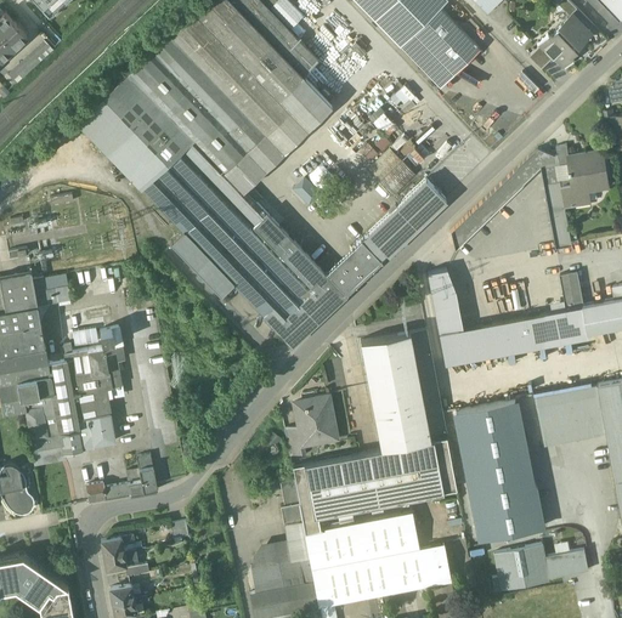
[(30,0),(50,20),(69,0),(30,0)]
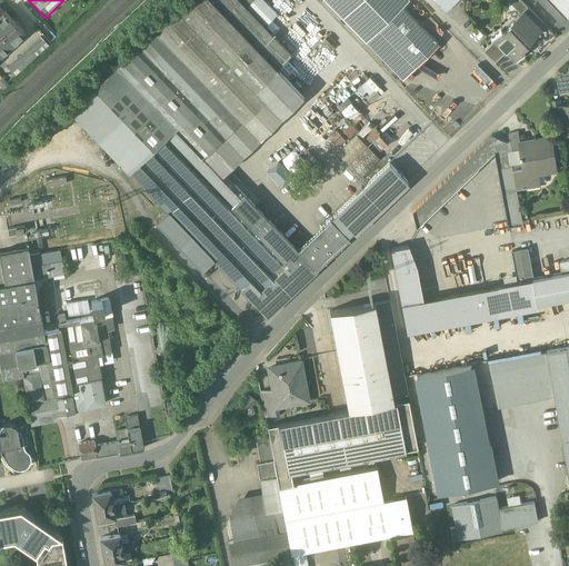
[(191,0),(158,32),(253,136),(301,90),(275,63),(289,50),(238,0),(191,0)]
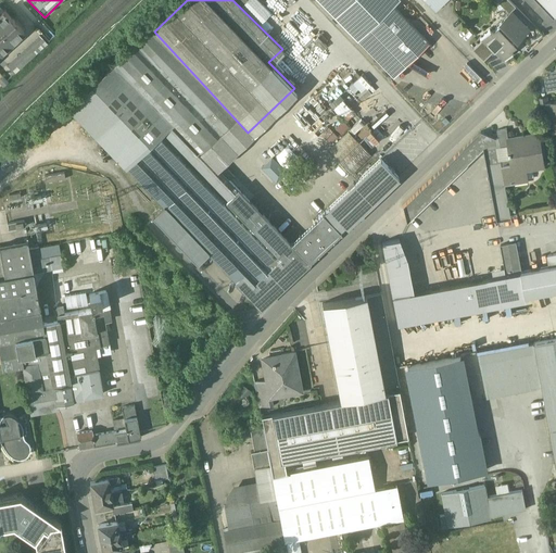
[(319,0),(355,37),(391,3),(393,0),(319,0)]
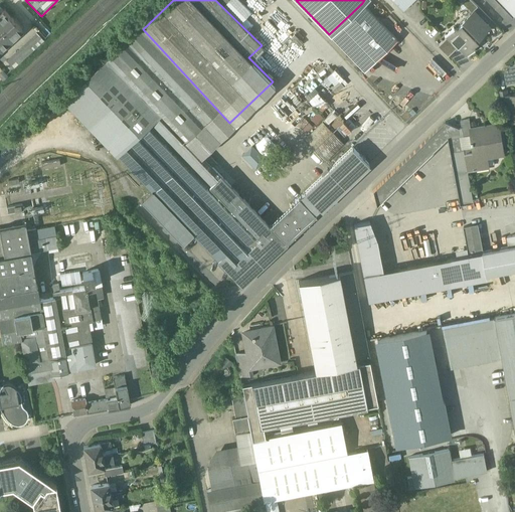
[(390,0),(402,12),(414,0),(390,0)]
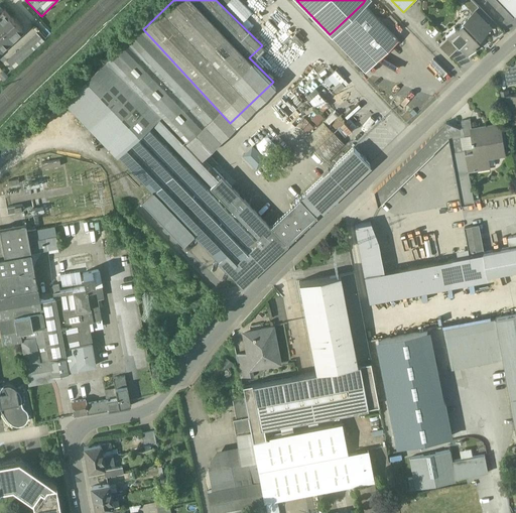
[(478,9),(469,0),(467,0),(463,5),(472,15),(474,13),(478,9)]
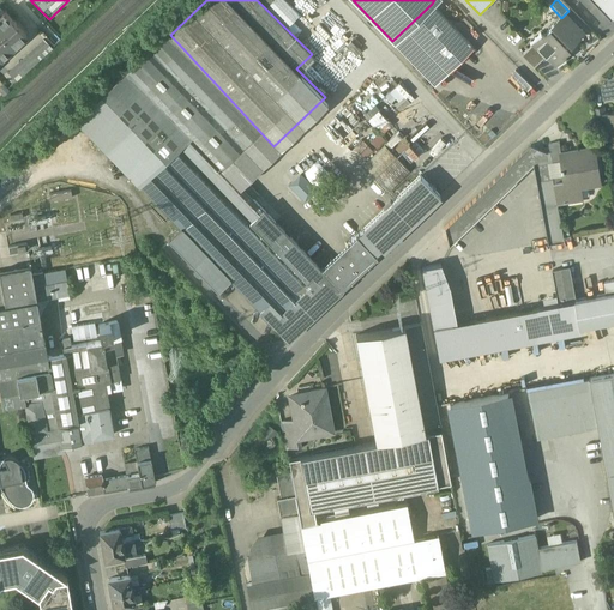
[(613,0),(590,0),(611,20),(613,16),(613,0)]
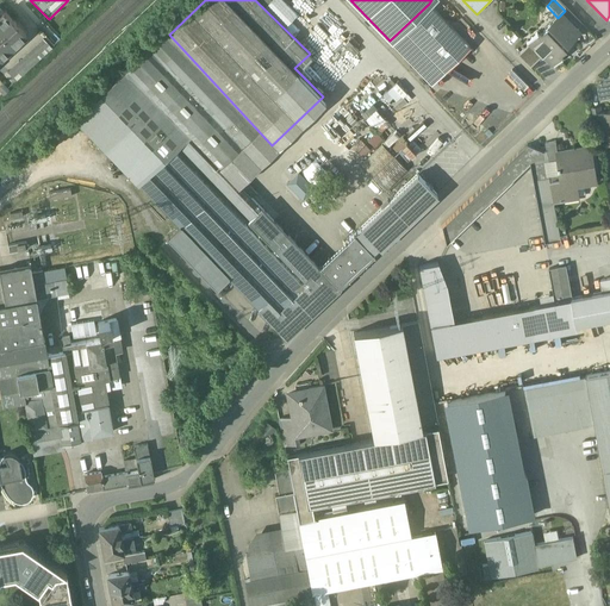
[(470,47),(429,4),(390,41),(430,83),(470,47)]
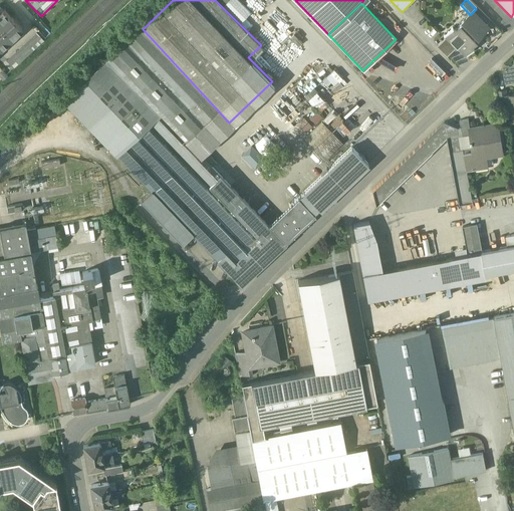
[(245,9),(235,16),(239,22),(249,16),(245,9)]
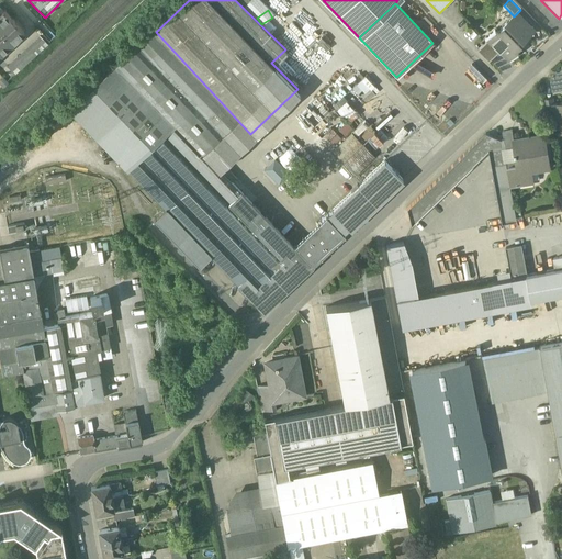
[(507,25),(496,35),(494,33),(485,42),(486,44),(498,55),(501,53),(509,62),(509,63),(510,63),(518,56),(517,55),(515,53),(519,48),(516,45),(519,42),(521,43),(532,32),(516,14),(514,17),(513,18),(515,20),(508,26),(507,25)]
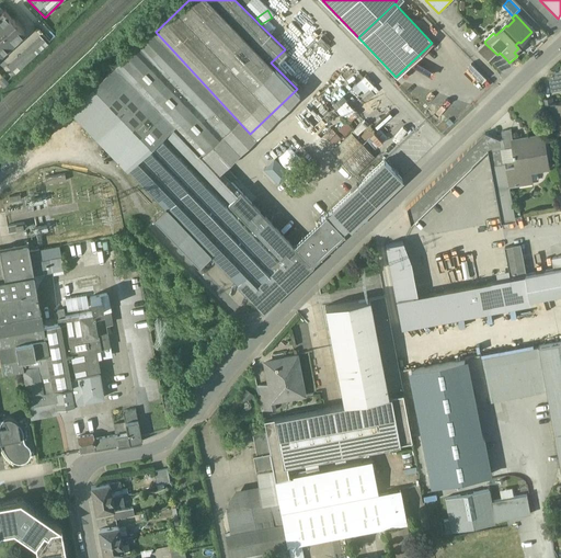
[(7,15),(0,21),(0,56),(8,50),(10,53),(14,48),(12,46),(24,35),(7,15)]
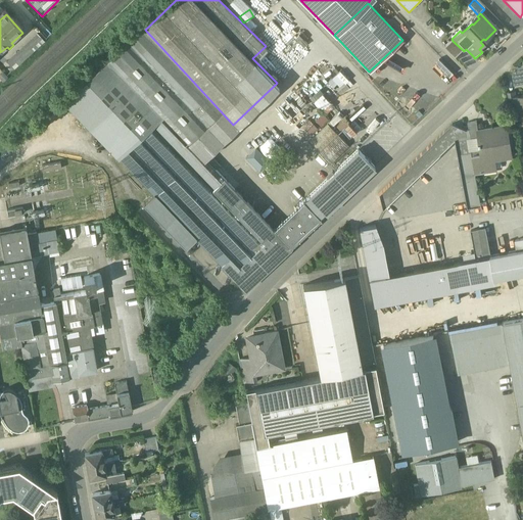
[(129,44),(110,62),(199,155),(233,125),(145,30),(129,44)]
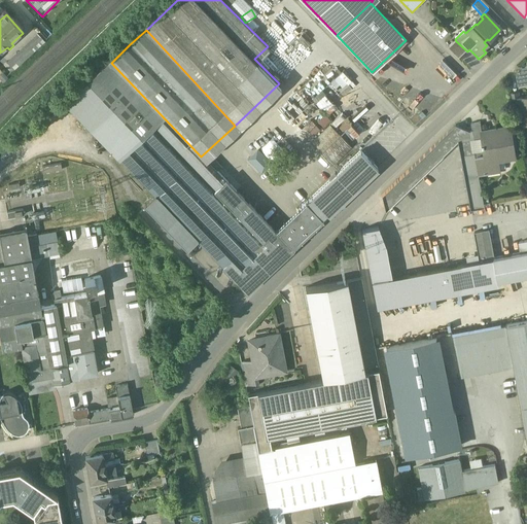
[(36,35),(7,62),(15,71),(44,44),(36,35)]
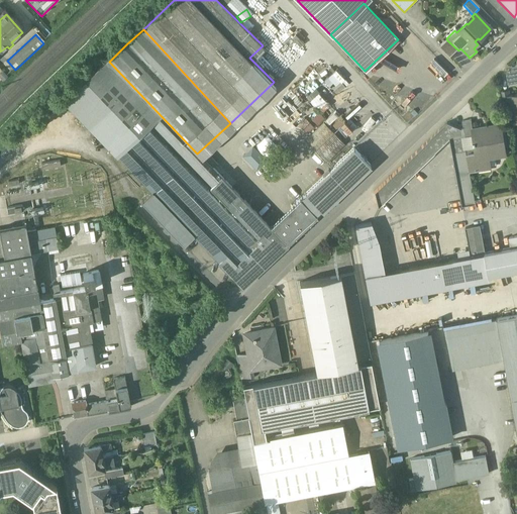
[(447,40),(439,48),(449,60),(458,50),(447,40)]
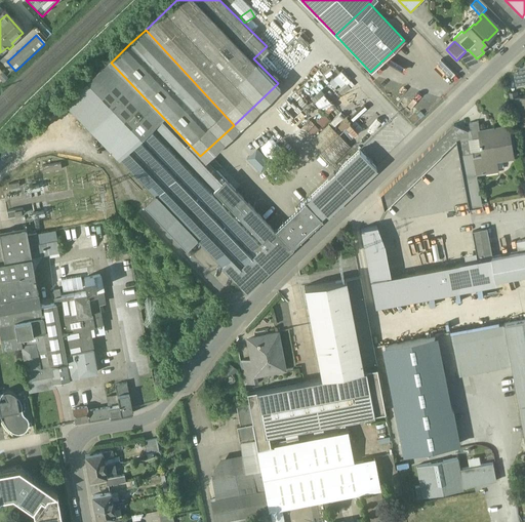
[(111,63),(65,104),(154,198),(197,242),(223,269),(229,263),(238,272),(265,247),(238,219),(250,208),(237,194),(202,158),(200,156),(111,63)]
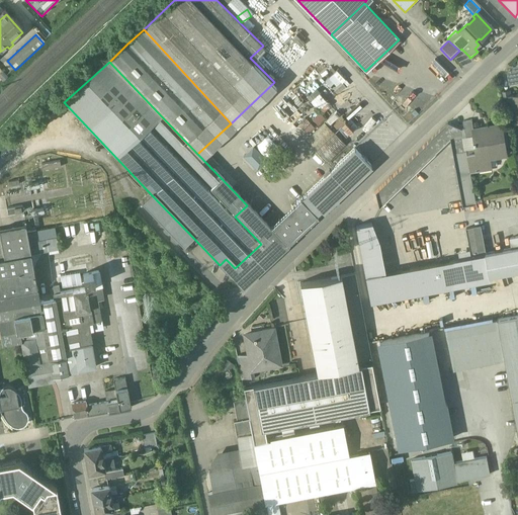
[(517,68),(511,70),(512,75),(508,76),(510,87),(517,85),(517,68)]
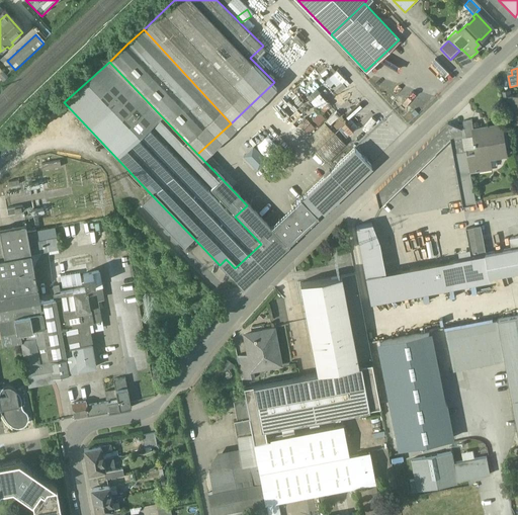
[(335,72),(324,83),(333,91),(343,80),(335,72)]
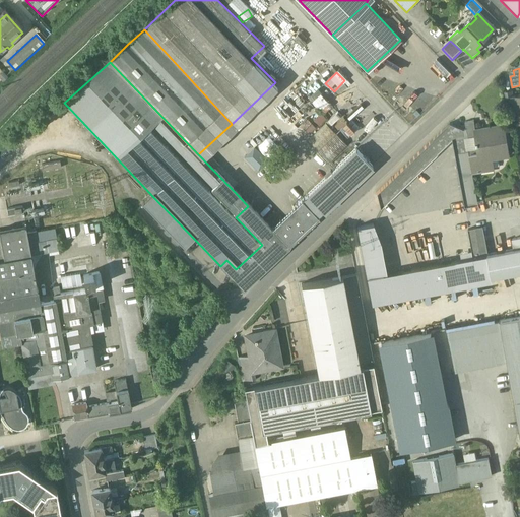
[(322,116),(330,108),(315,91),(306,100),(322,116)]
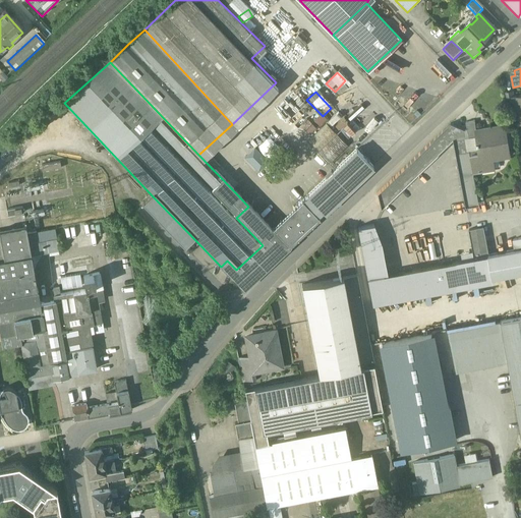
[(512,95),(506,96),(508,110),(514,109),(513,99),(512,95)]
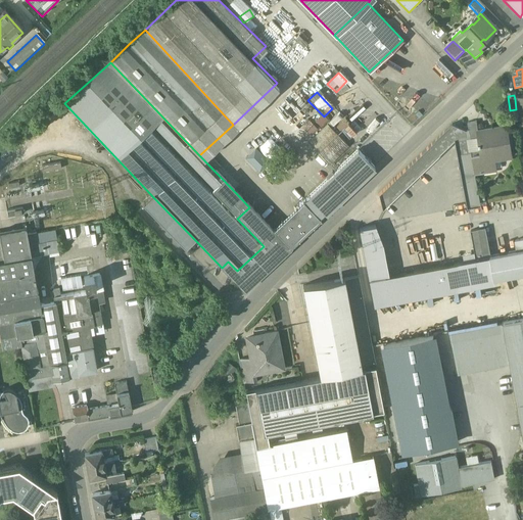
[(322,132),(314,123),(299,136),(307,144),(322,132)]
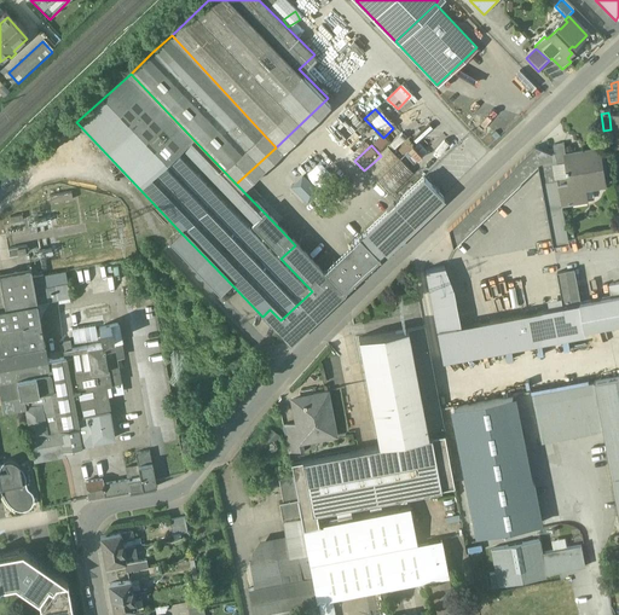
[(400,151),(411,166),(418,161),(408,146),(400,151)]
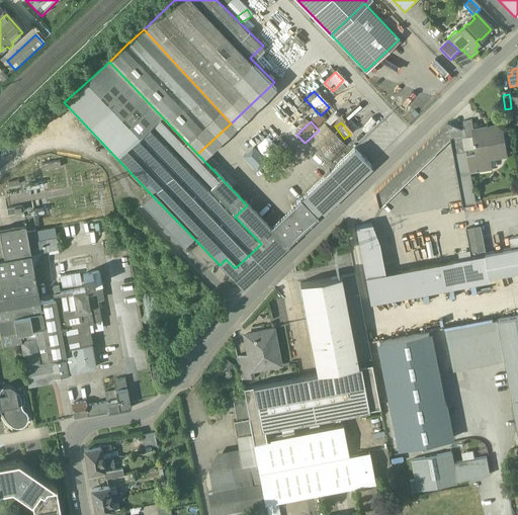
[(472,122),(463,123),(466,141),(475,140),(473,135),(475,135),(473,132),(472,122)]
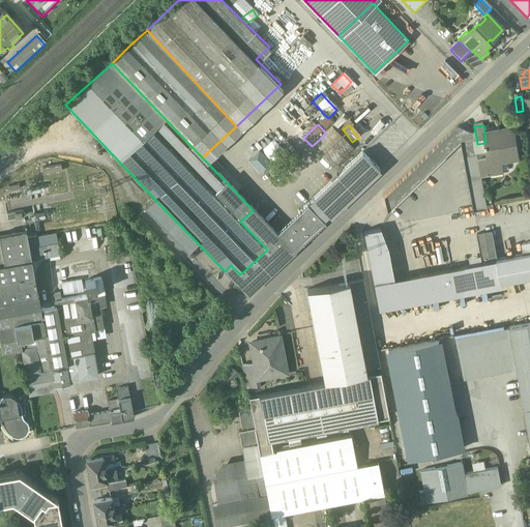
[(332,128),(313,147),(323,157),(343,139),(332,128)]
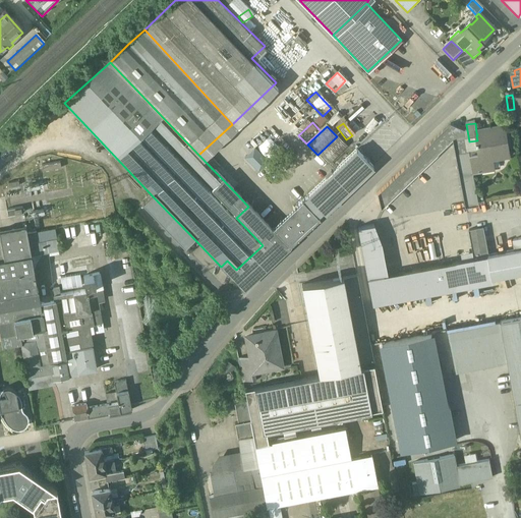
[(465,133),(451,127),(394,182),(403,191),(446,150),(455,153),(460,176),(472,174),(465,133)]
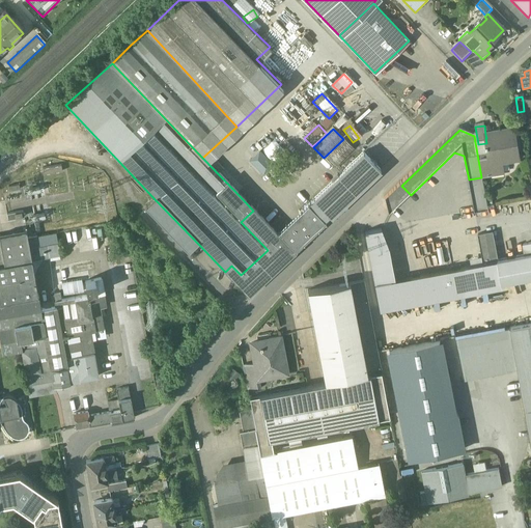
[(515,130),(485,135),(486,138),(485,138),(486,143),(487,147),(486,147),(486,150),(487,150),(487,154),(479,155),(483,177),(487,177),(487,178),(491,178),(491,176),(504,174),(503,164),(521,161),(515,130)]
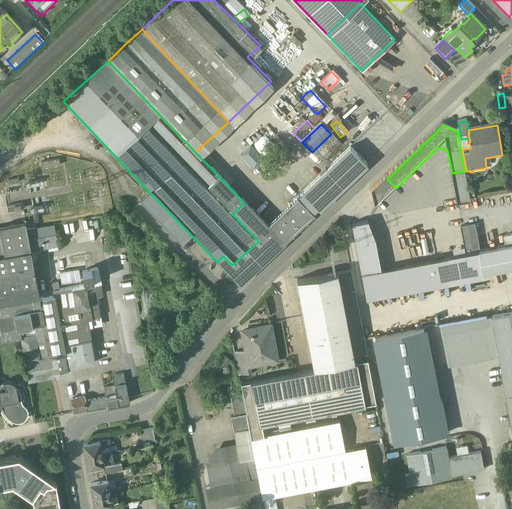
[(331,135),(312,153),(323,164),(342,146),(331,135)]
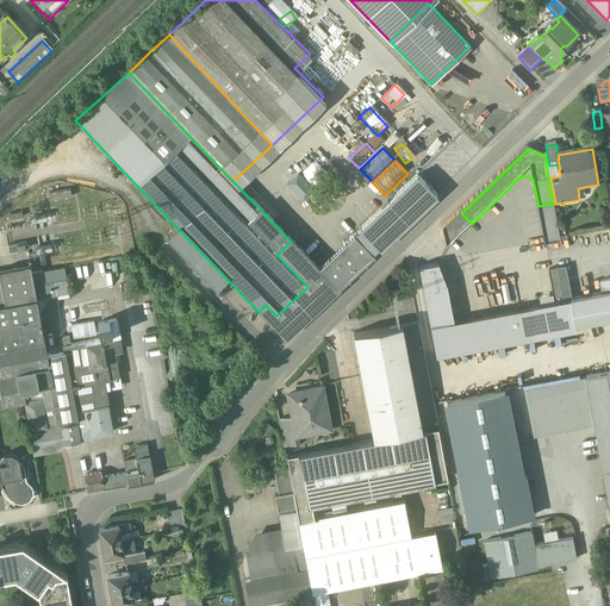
[(313,193),(299,177),(288,187),(303,202),(313,193)]
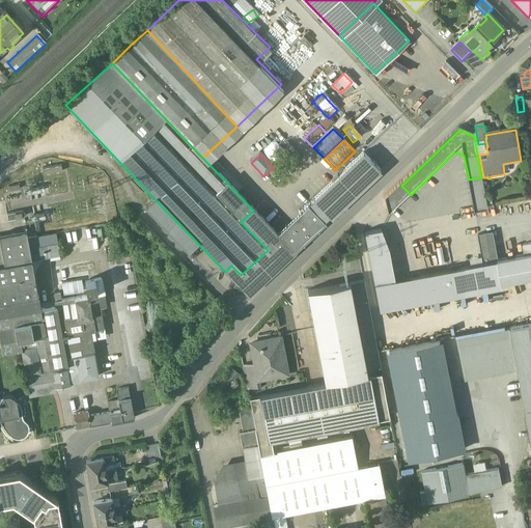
[(364,155),(313,202),(329,219),(331,220),(381,173),(364,155)]
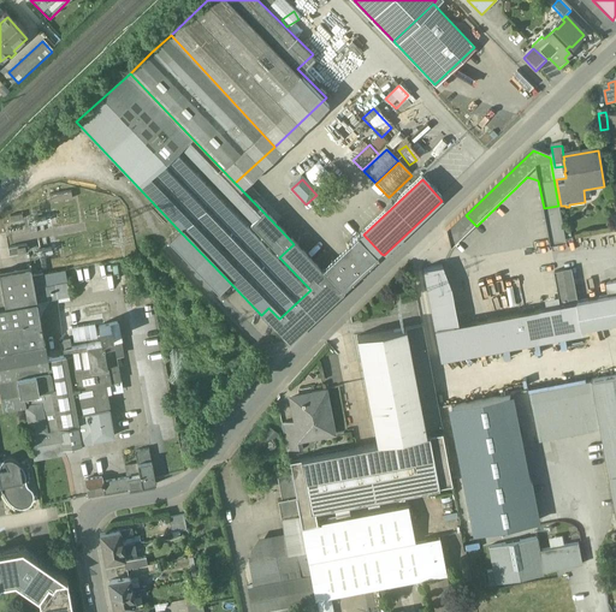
[(283,223),(242,180),(237,185),(278,227),(283,223)]
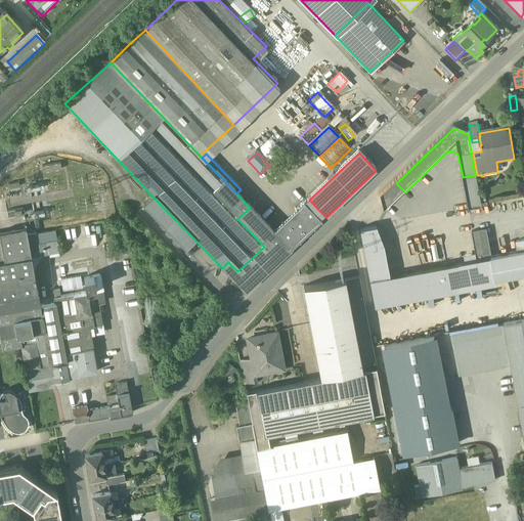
[(41,173),(59,171),(59,165),(40,167),(41,173)]
